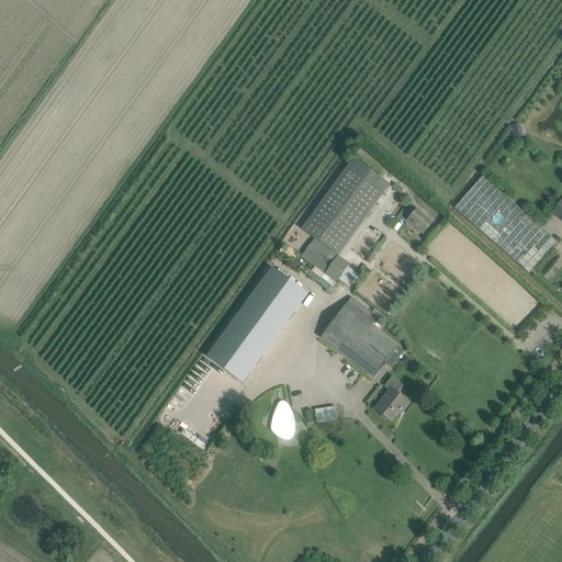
[(313,238),(310,244),(333,261),(328,268),(304,250),(300,256),(335,282),(348,265),(337,256),(390,186),(355,158),(302,229),(313,238)]
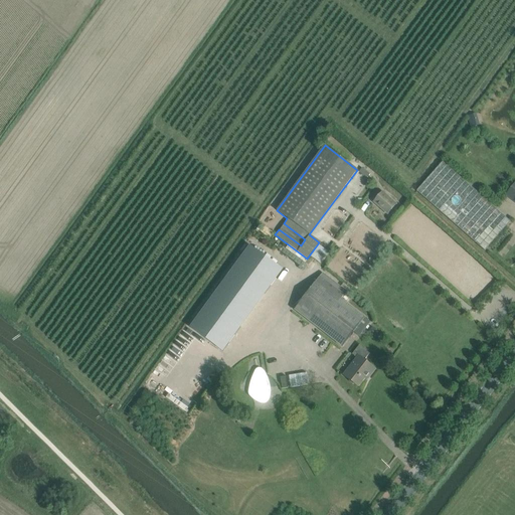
[(511,221),(443,162),(416,191),(485,250),(511,221)]
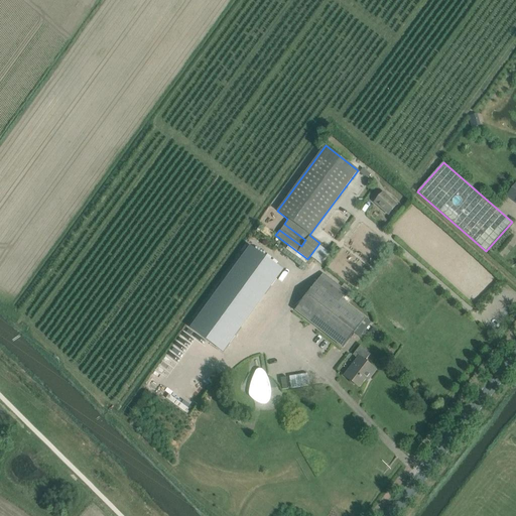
[(371,174),(363,168),(360,171),(368,177),(371,174)]
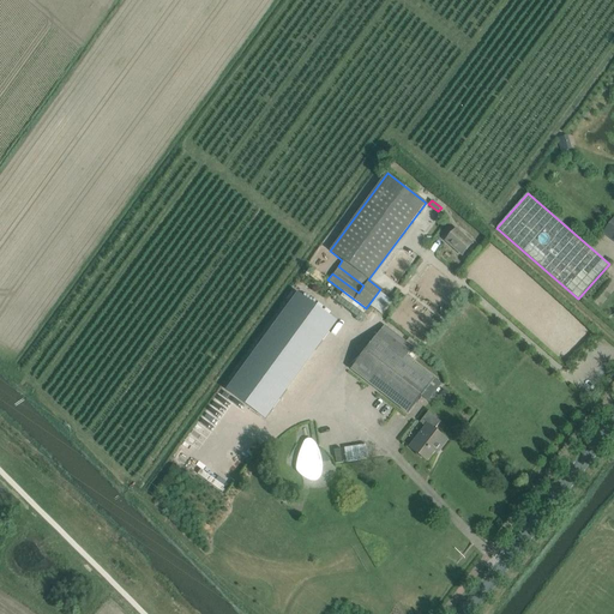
[(613,218),(603,233),(613,240),(613,218)]
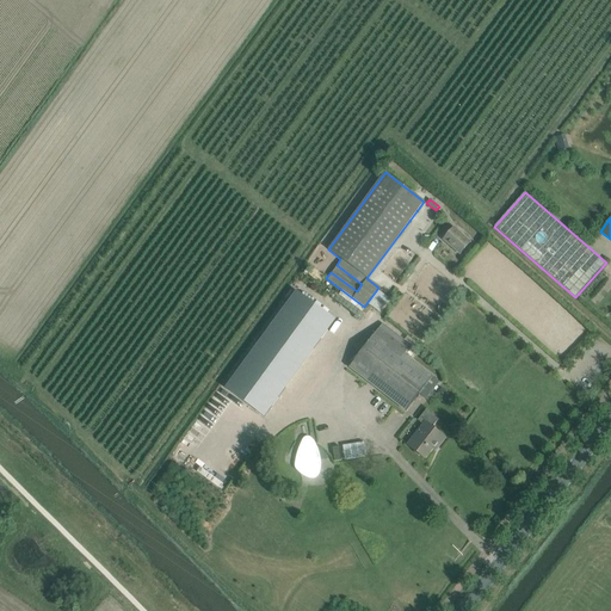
[(470,245),(455,230),(444,242),(461,257),(470,245)]
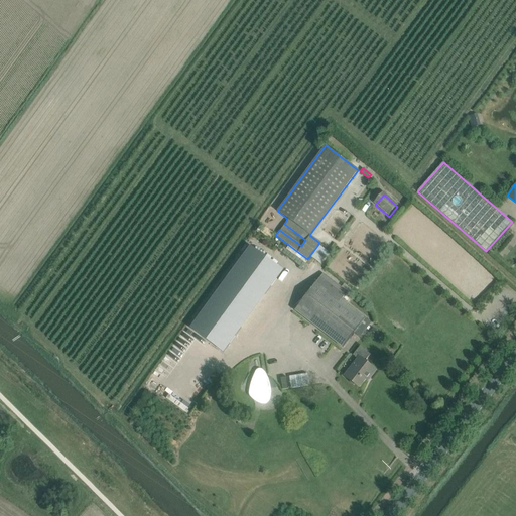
[(250,247),(190,328),(224,352),(283,270),(250,247)]
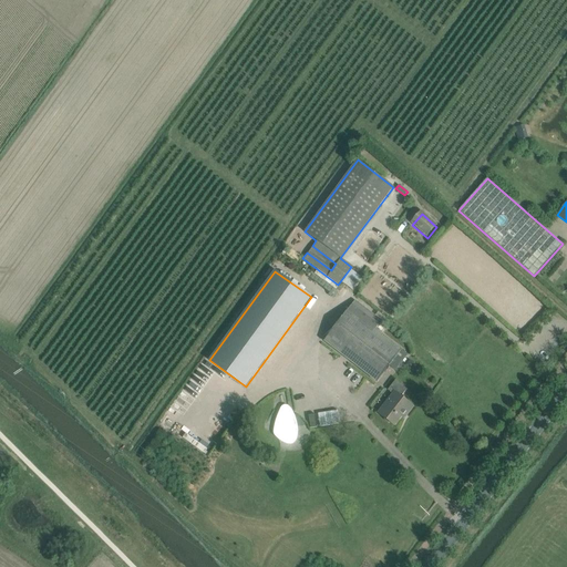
[(408,354),(375,330),(382,321),(354,301),(325,340),(377,382),(389,366),(395,370),(408,354)]
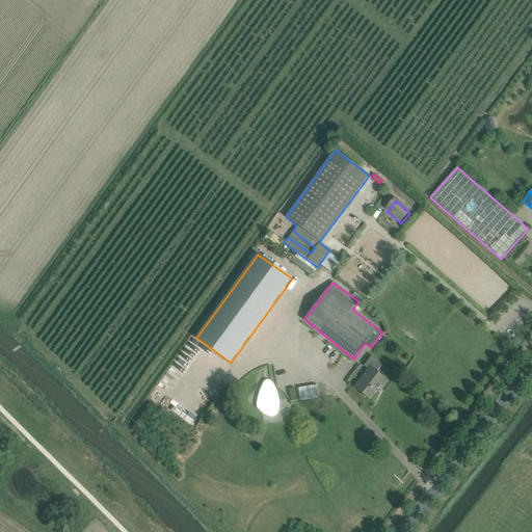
[(390,343),(384,339),(380,344),(386,348),(390,343)]
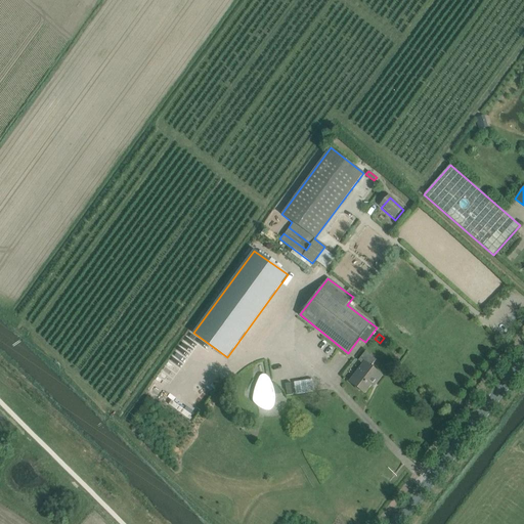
[(382,376),(370,366),(376,359),(365,351),(358,360),(363,363),(349,382),(355,386),(355,388),(359,391),(360,391),(364,394),(374,382),(376,384),(382,376)]
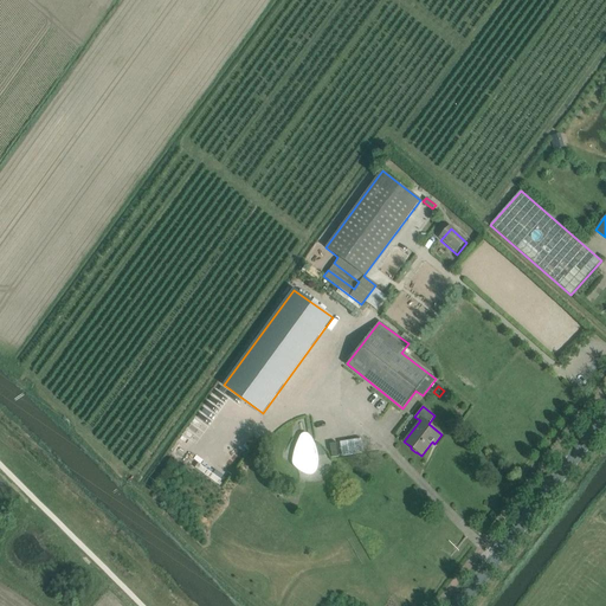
[(318,456),(313,457),(309,434),(304,434),(301,440),(300,449),(300,456),(302,464),(305,471),(309,474),(313,474),(316,471),(318,466),(318,461),(318,456)]
